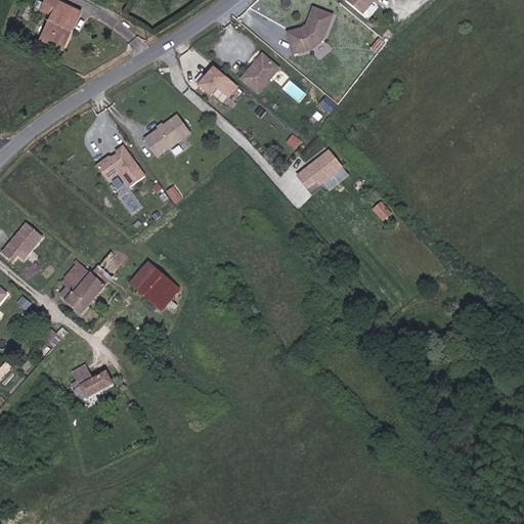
[(42,8),(44,2),(38,0),(37,0),(35,5),(42,8)]
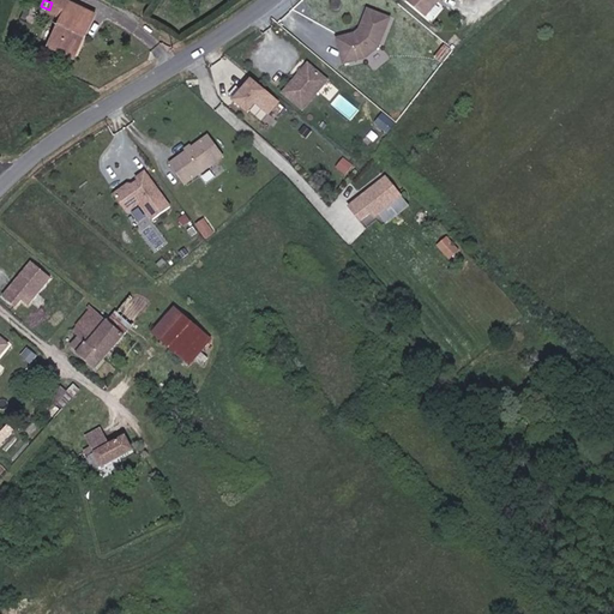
[(61,18),(68,1),(67,0),(53,0),(52,2),(49,10),(48,11),(61,18)]
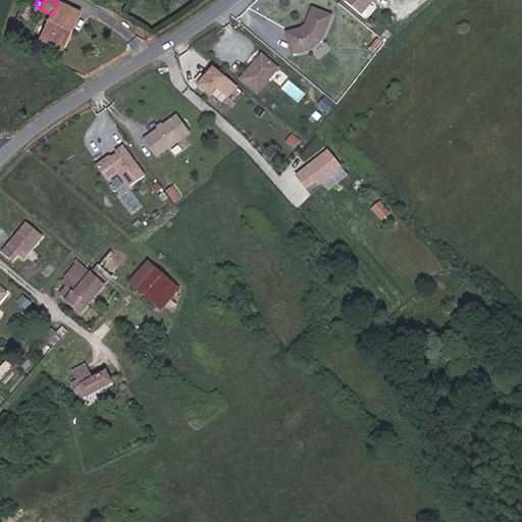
[(372,1),(371,0),(346,0),(362,13),(372,1)]
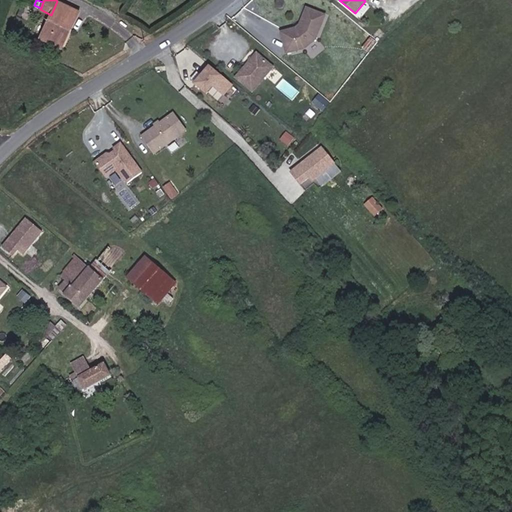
[(70,29),(79,11),(57,1),(51,15),(40,37),(57,46),(65,27),(70,29)]
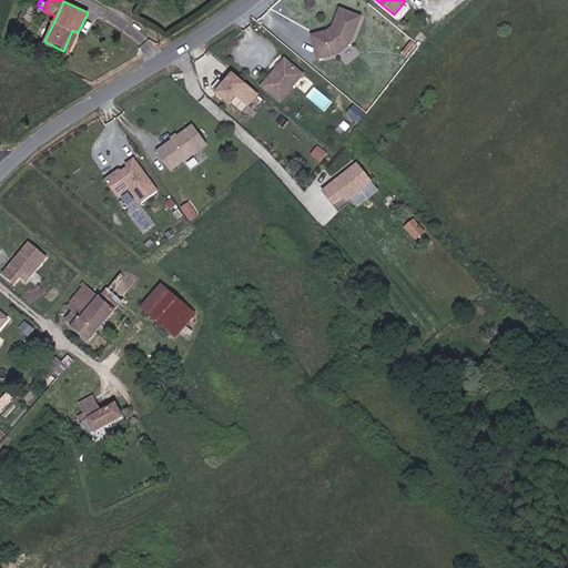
[(350,43),(361,18),(348,13),(346,18),(338,14),(333,29),(330,33),(321,36),(323,43),(315,46),(320,60),(338,54),(350,43)]
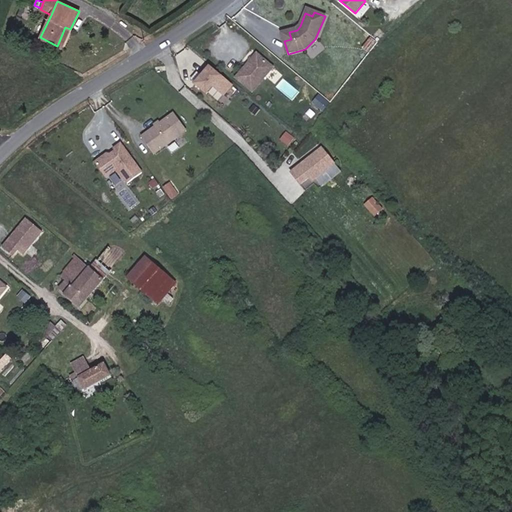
[(61,48),(70,29),(65,27),(57,46),(61,48)]
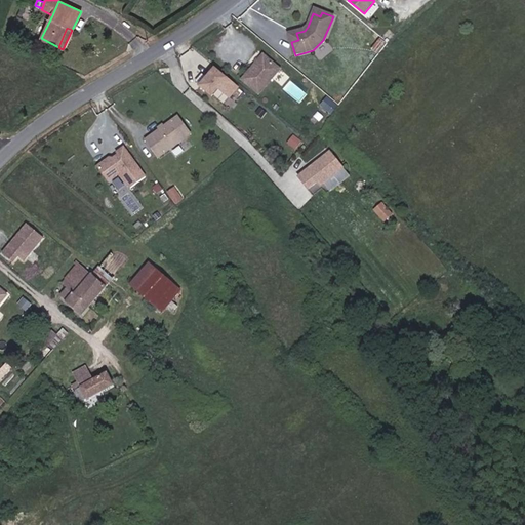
[(298,40),(296,33),(289,34),(291,42),(298,40)]
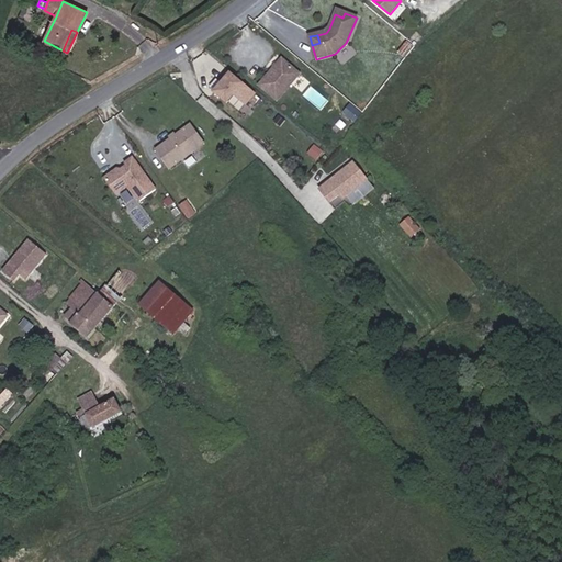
[(278,101),(301,75),(282,58),(259,86),(278,101)]
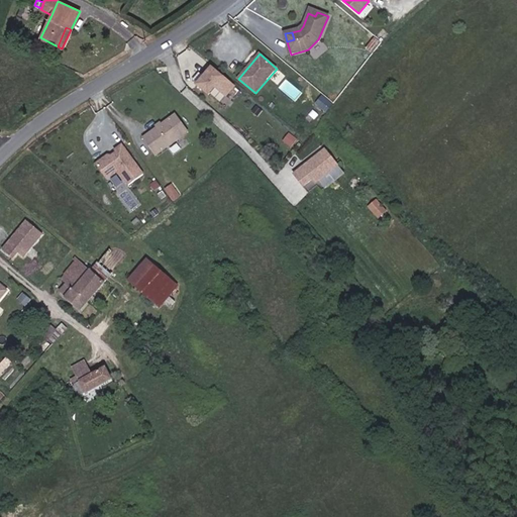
[(235,85),(210,64),(195,82),(209,94),(215,87),(225,96),(235,85)]
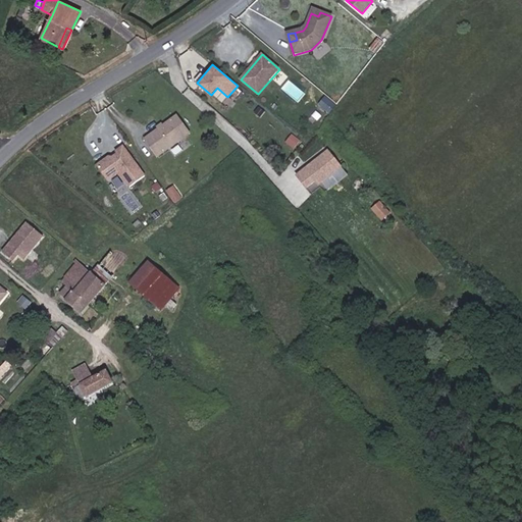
[(190,132),(176,113),(143,139),(156,156),(190,132)]
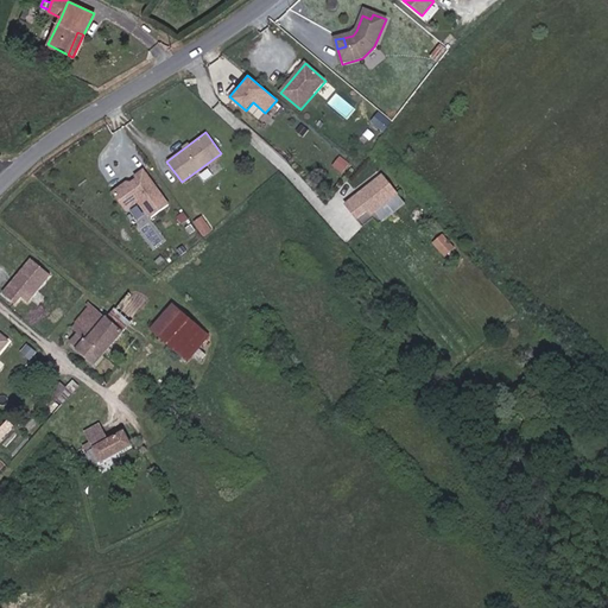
[(139,227),(169,204),(140,166),(111,190),(139,227)]
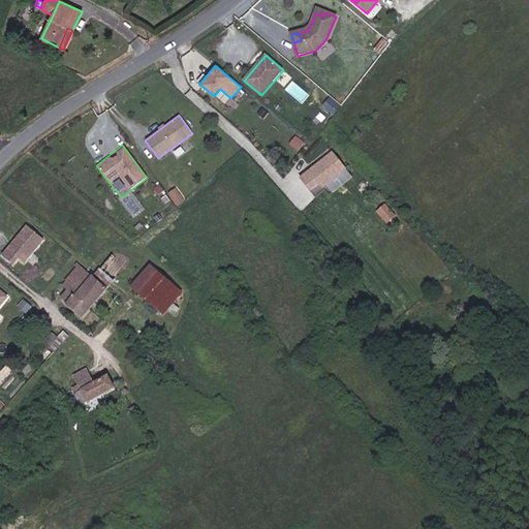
[(345,167),(332,150),(300,176),(314,192),(345,167)]
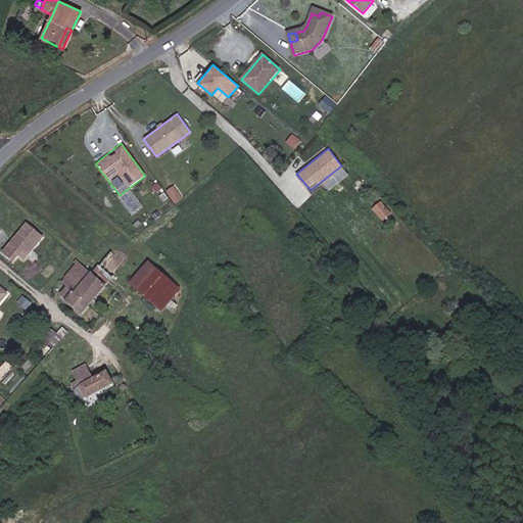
[(176,186),(169,189),(175,202),(182,199),(176,186)]
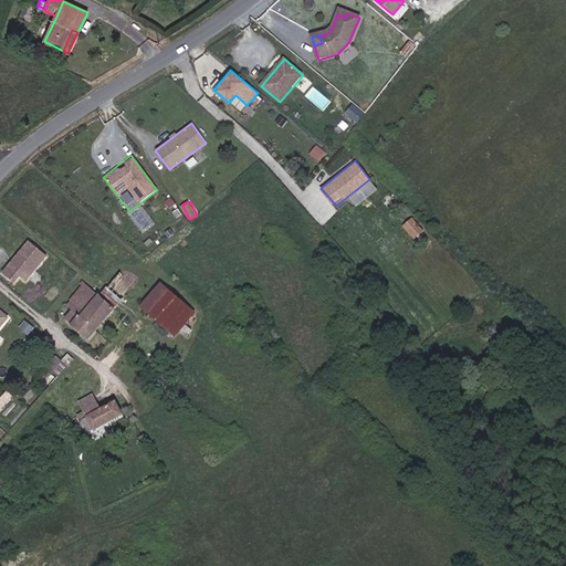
[(416,238),(426,230),(413,216),(404,224),(416,238)]
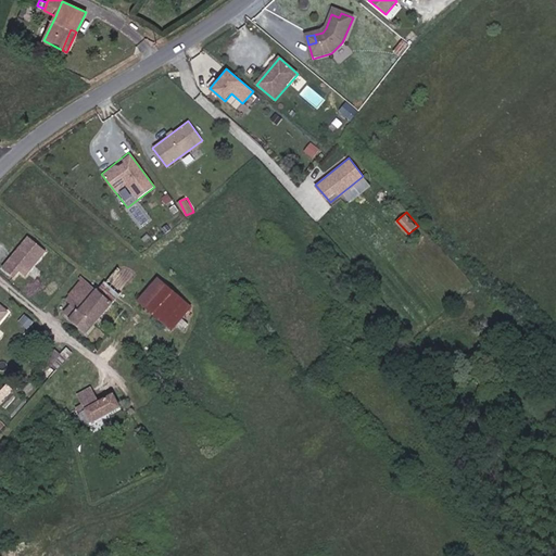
[(47,251),(26,236),(0,267),(0,268),(12,279),(17,272),(25,277),(47,251)]
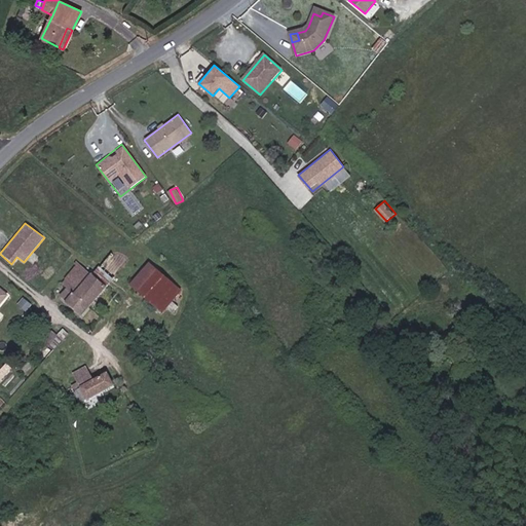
[(95,277),(114,255),(105,247),(86,270),(95,277)]
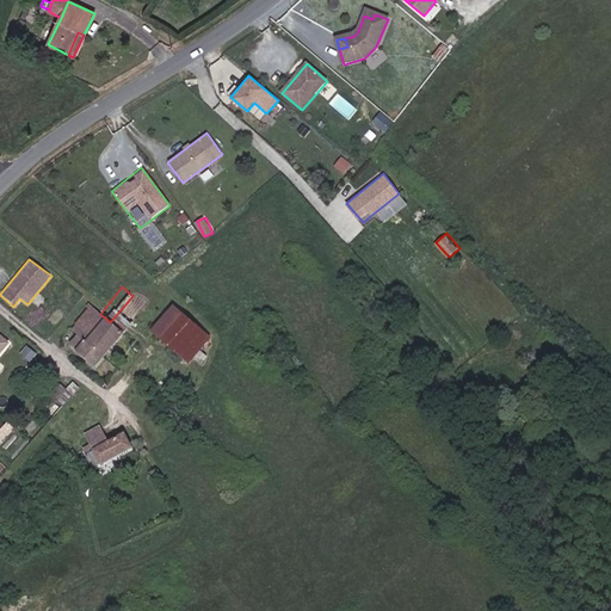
[(103,359),(124,334),(110,322),(100,314),(90,304),(87,308),(90,309),(75,326),(76,327),(73,331),(79,335),(103,359)]
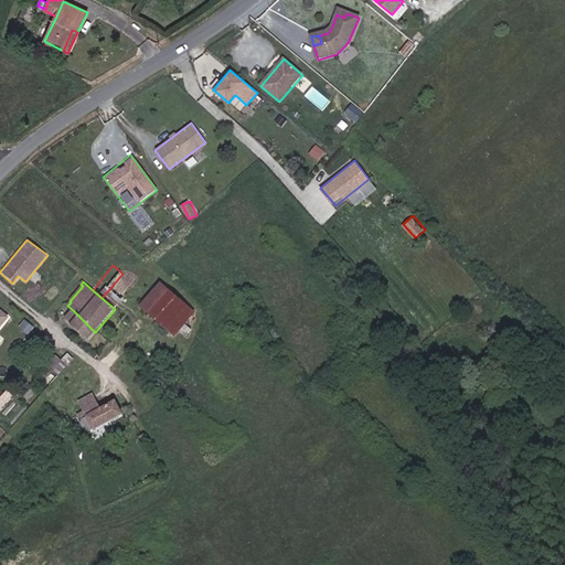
[(183,324),(194,313),(160,285),(140,307),(174,336),(183,324)]
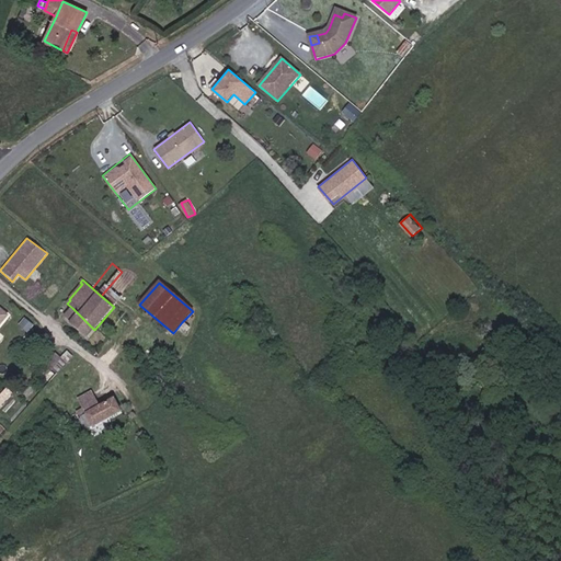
[(94,330),(72,308),(66,316),(71,321),(70,322),(87,338),(94,330)]
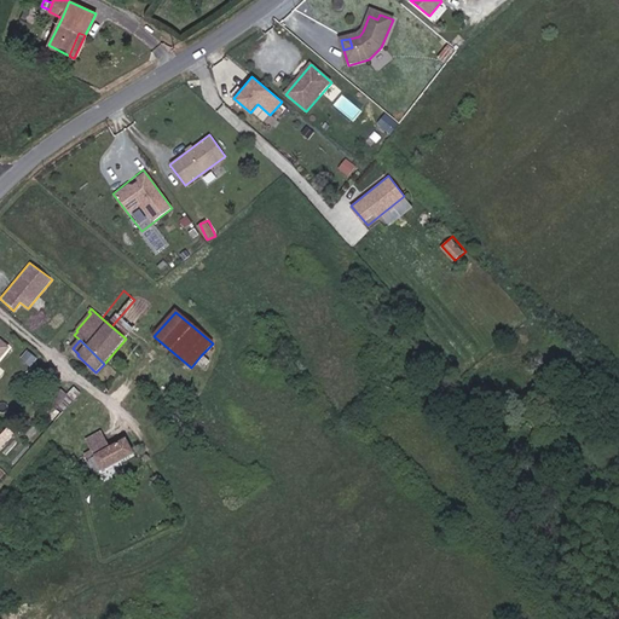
[(200,374),(209,363),(201,356),(191,368),(200,374)]
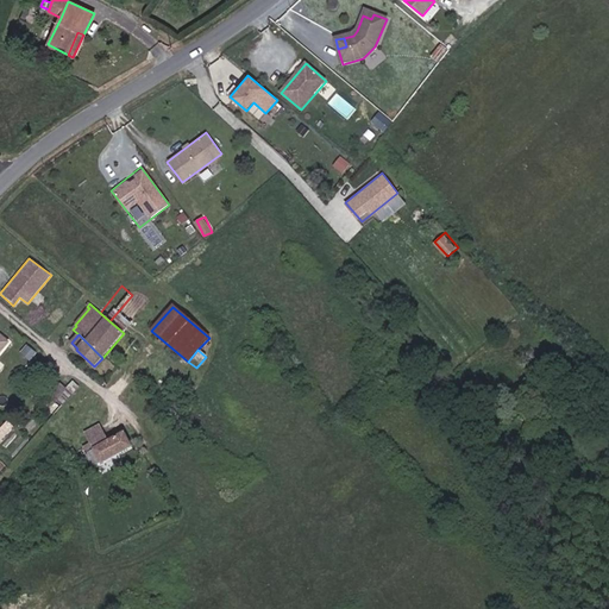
[(57,401),(67,389),(61,384),(50,396),(57,401)]
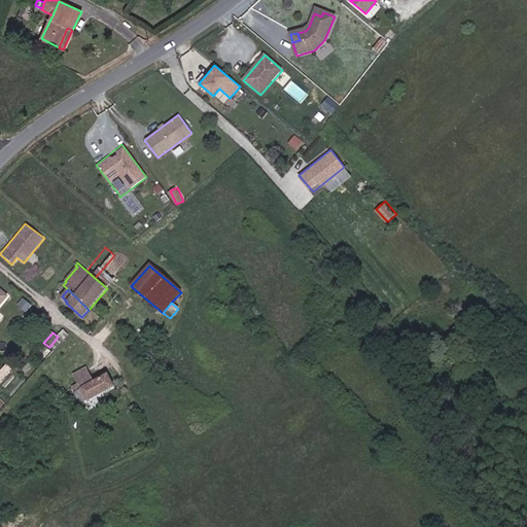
[(45,352),(49,347),(43,343),(39,347),(45,352)]
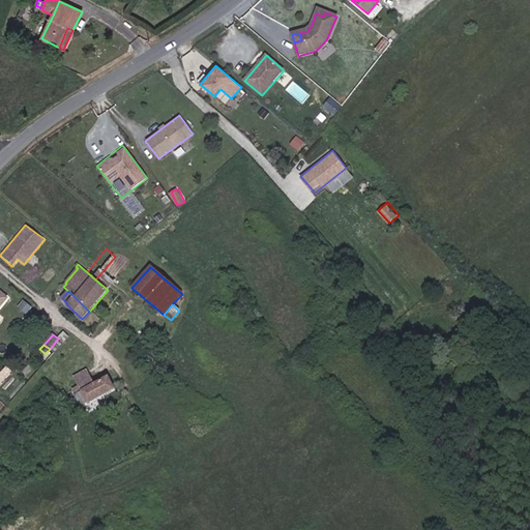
[(0,385),(12,371),(7,365),(0,373),(0,385)]
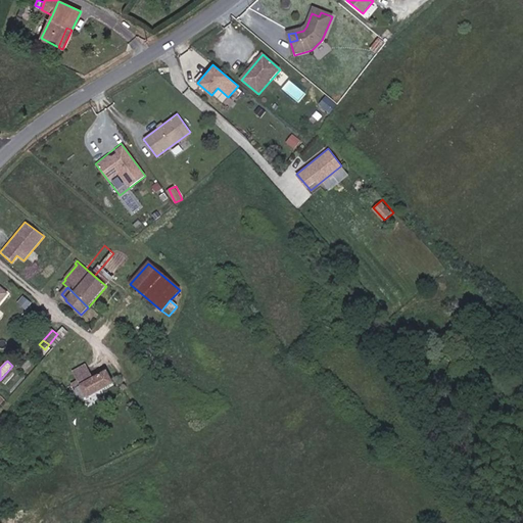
[(93,380),(85,367),(74,373),(79,381),(82,386),(93,380)]
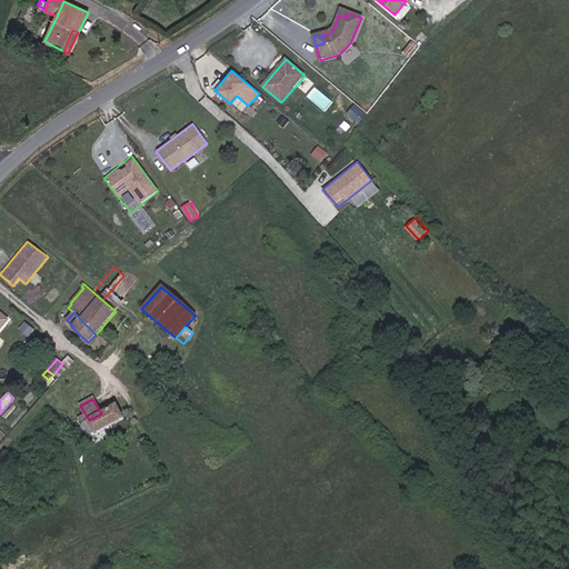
[(88,437),(122,417),(116,405),(101,413),(89,420),(86,415),(78,419),(88,437)]
